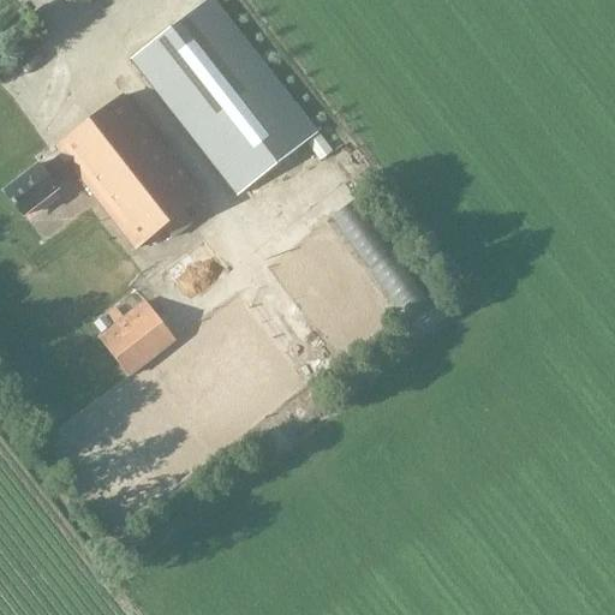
[(238,197),(318,133),(214,0),(204,0),(130,59),(238,197)]
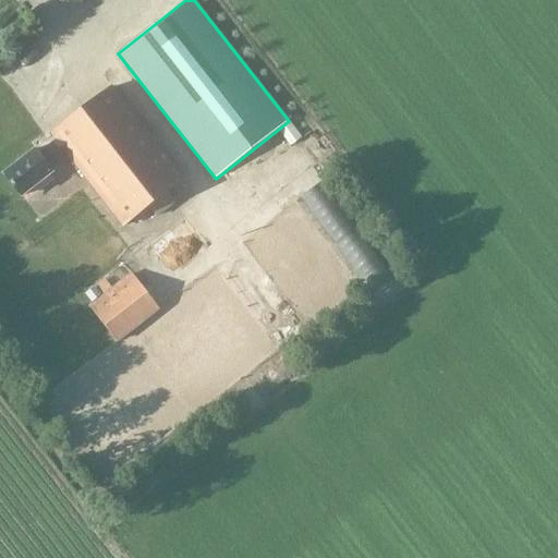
[(121,227),(183,178),(111,86),(50,135),(55,141),(37,154),(34,149),(3,174),(21,197),(51,172),(49,169),(65,156),(121,227)]
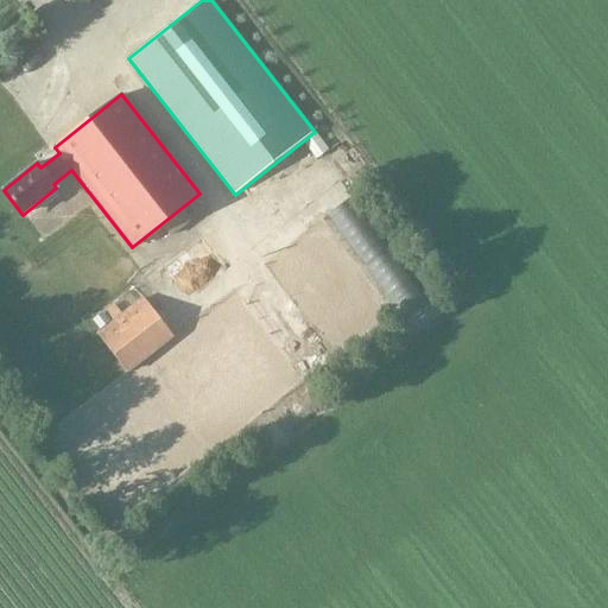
[(311,144),(299,149),(308,168),(320,162),(311,144)]
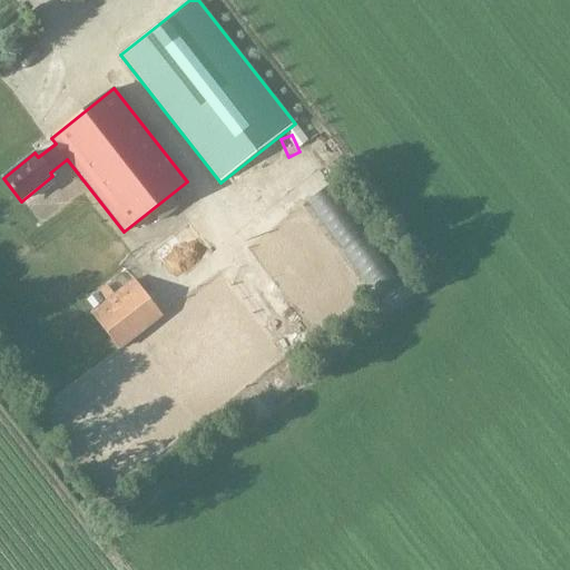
[(174,271),(197,252),(183,234),(159,253),(174,271)]
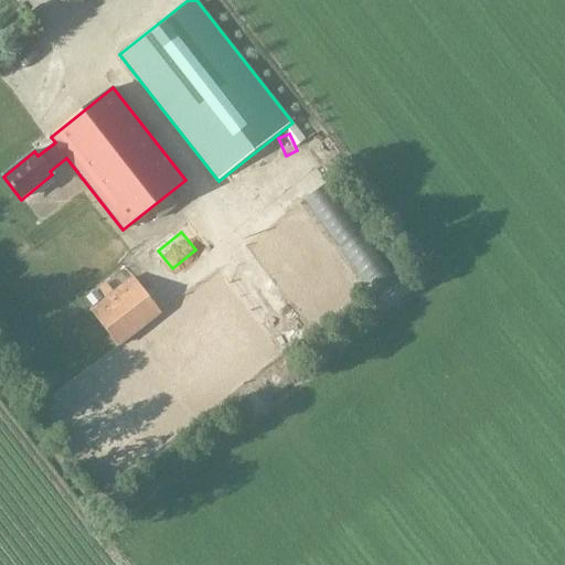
[(118,348),(161,313),(131,275),(88,309),(118,348)]
